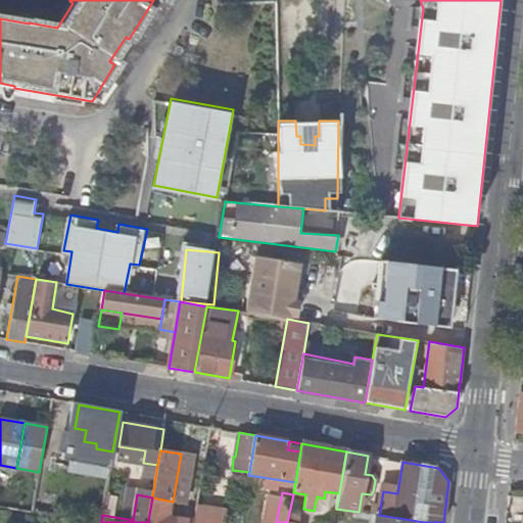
[(0,519),(7,521),(9,509),(1,507),(0,513),(0,512),(0,519)]
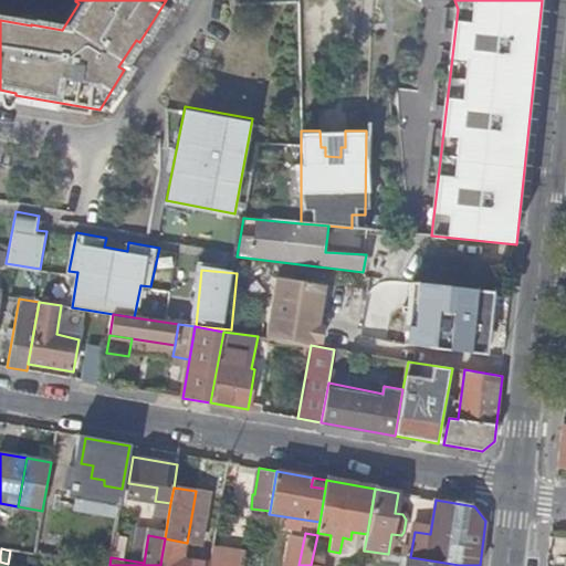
[(241,565),(243,553),(213,548),(210,565),(209,565),(241,565)]
